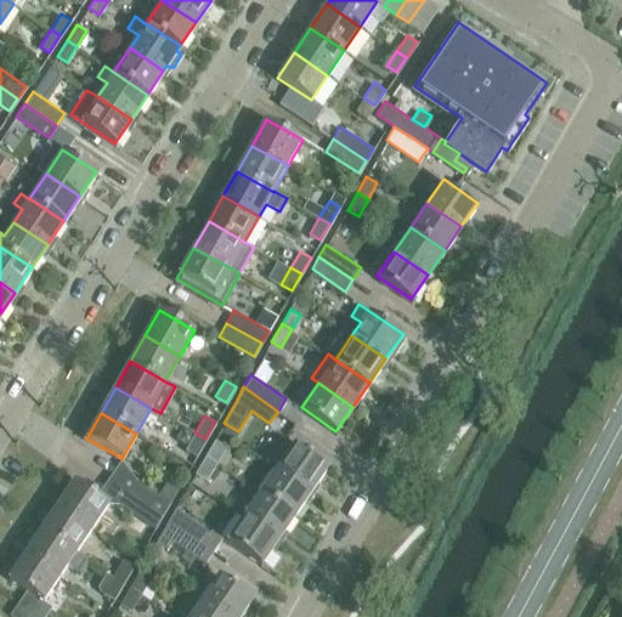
[(205,439),(194,432),(186,447),(197,453),(205,439)]
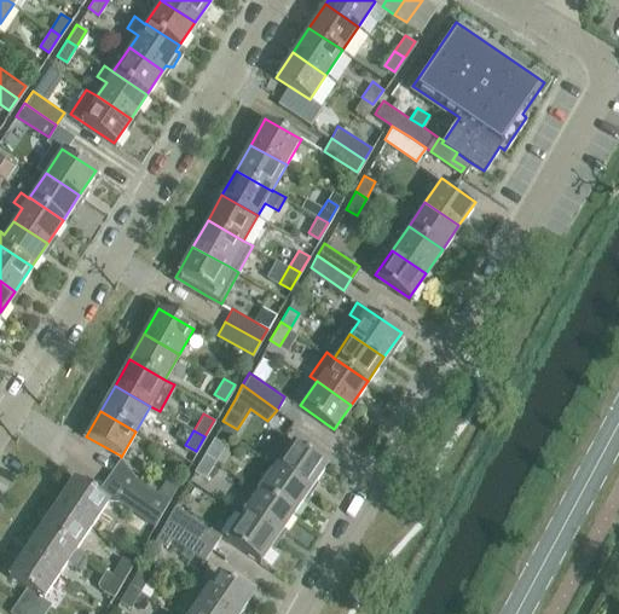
[(261,456),(276,465),(310,490),(327,464),(278,430),(261,456)]
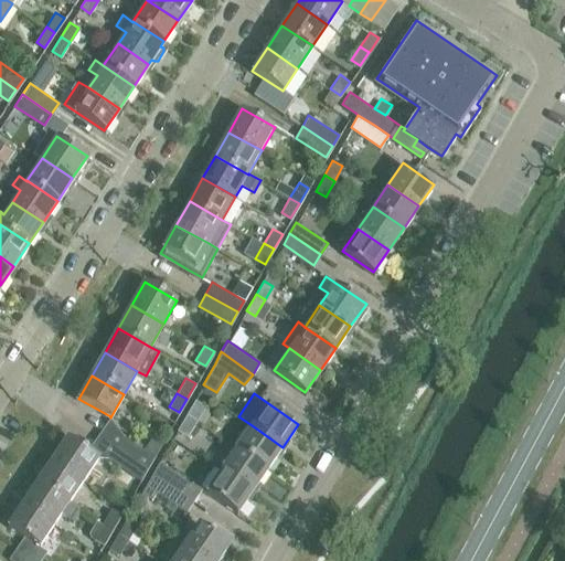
[(195,400),(187,414),(196,421),(205,405),(195,400)]
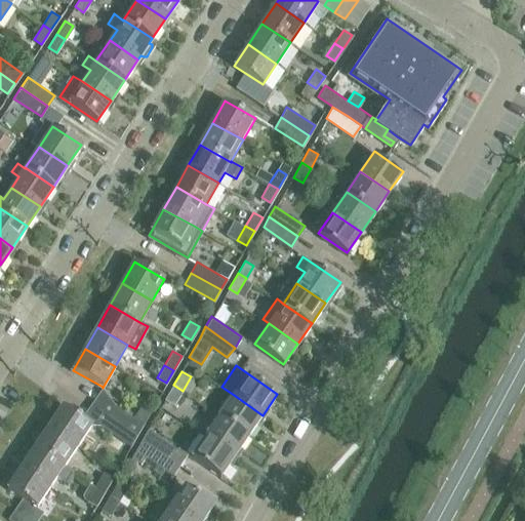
[(174,405),(183,391),(173,385),(165,399),(174,405)]
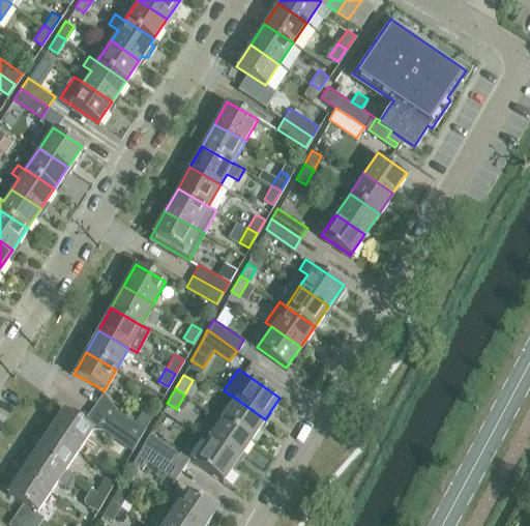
[(222,419),(251,439),(265,419),(236,399),(222,419)]
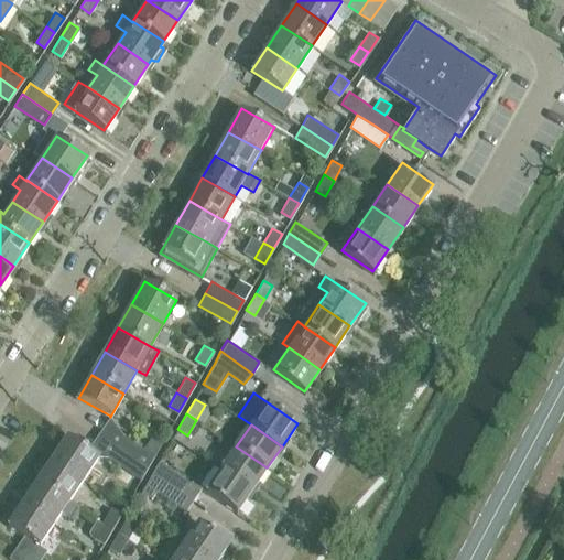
[(67,435),(53,456),(83,477),(98,455),(67,435)]
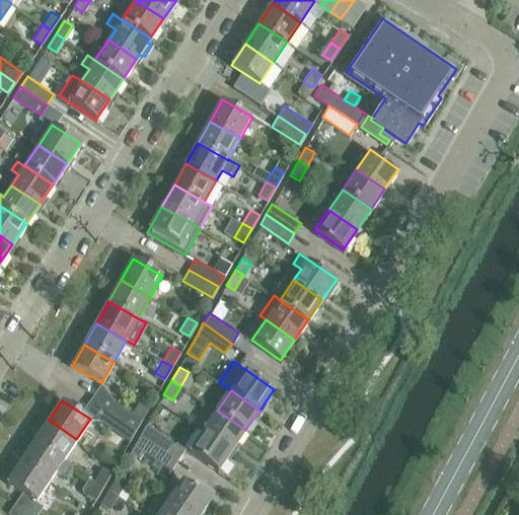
[(107,410),(135,429),(142,419),(141,419),(147,409),(139,402),(131,415),(114,402),(107,410)]
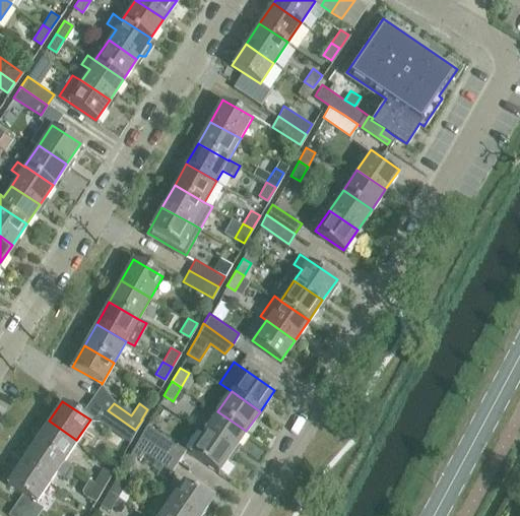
[(102,420),(130,440),(135,430),(108,410),(102,420)]
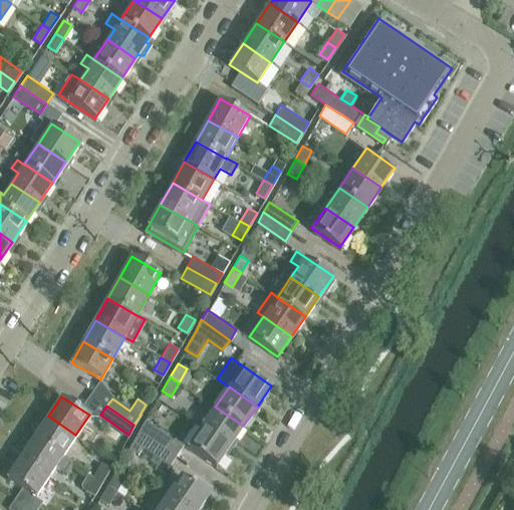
[(229,446),(243,426),(215,407),(201,426),(229,446)]
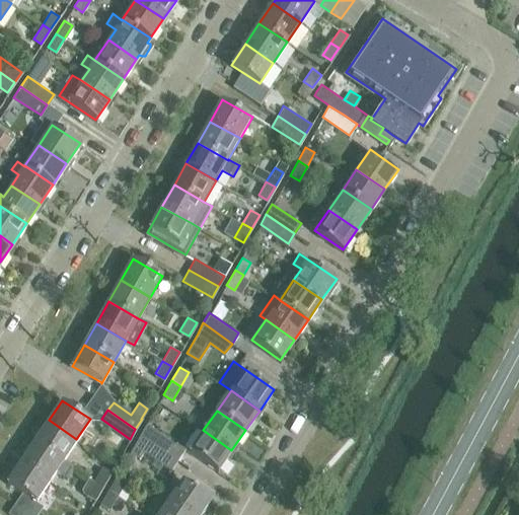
[(49,420),(34,441),(63,459),(76,439),(49,420)]
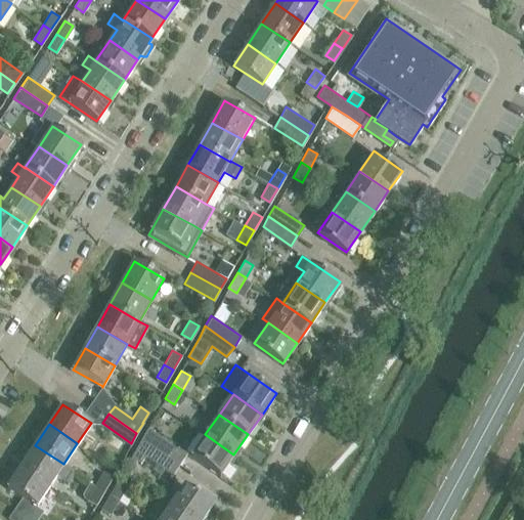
[(147,426),(141,437),(178,463),(186,450),(178,445),(177,446),(147,426)]
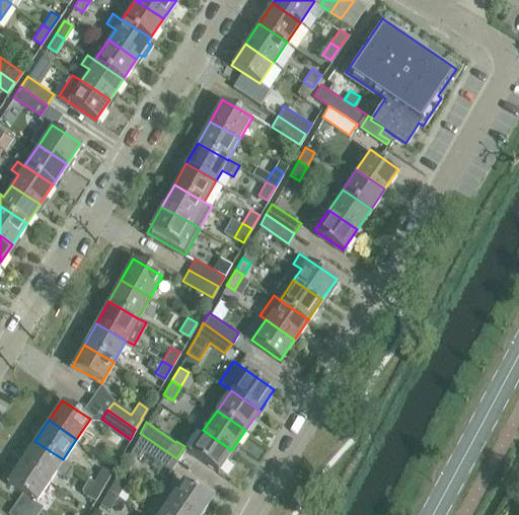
[(217,470),(231,450),(203,430),(189,451),(217,470)]
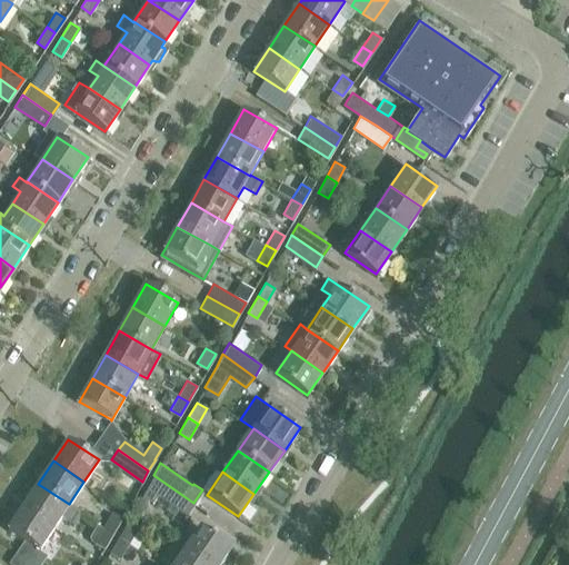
[(148,485),(148,486),(143,495),(153,503),(159,493),(178,507),(187,513),(193,503),(153,475),(148,485)]
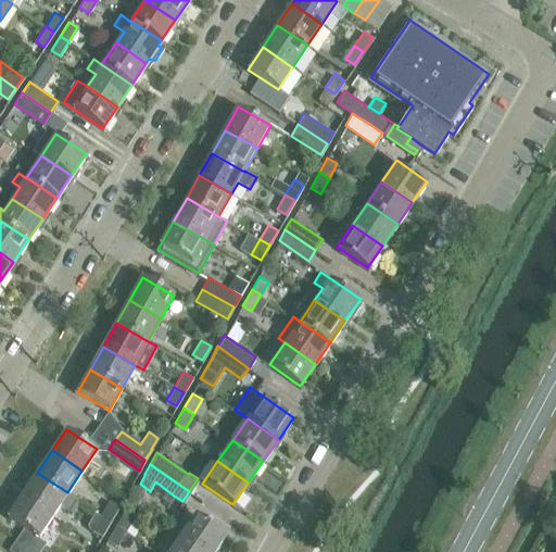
[(37,473),(23,494),(52,514),(59,504),(72,512),(79,501),(66,492),(67,492),(37,473)]
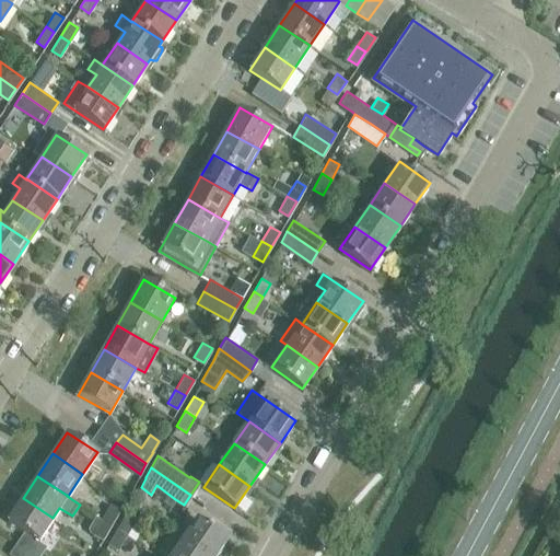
[(138,494),(130,507),(141,513),(149,500),(138,494)]
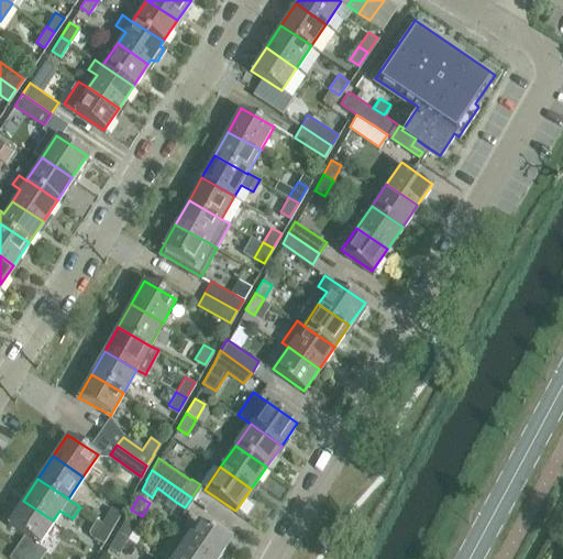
[(8,523),(24,534),(34,540),(37,543),(53,521),(23,501),(8,523)]
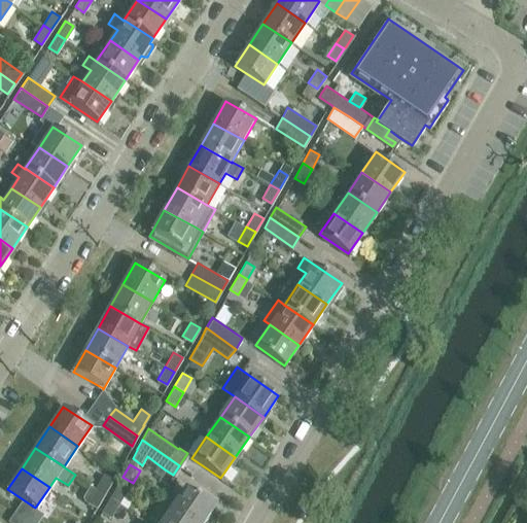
[(104,475),(97,488),(105,493),(112,479),(104,475)]
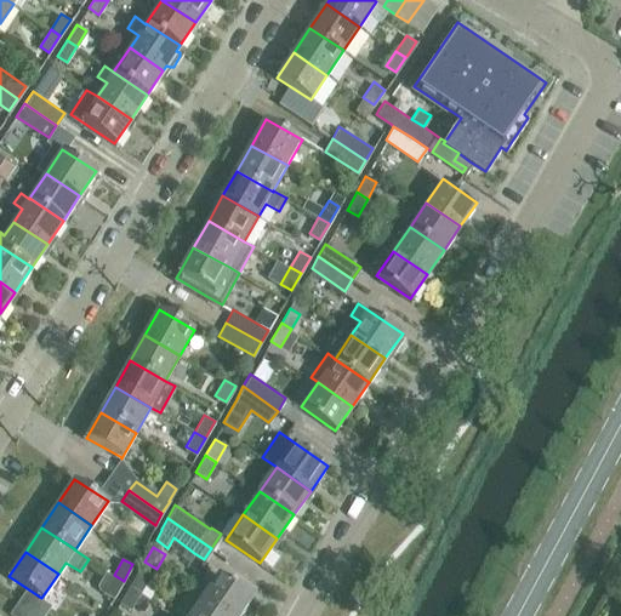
[(141,569),(130,586),(140,592),(151,574),(141,569)]
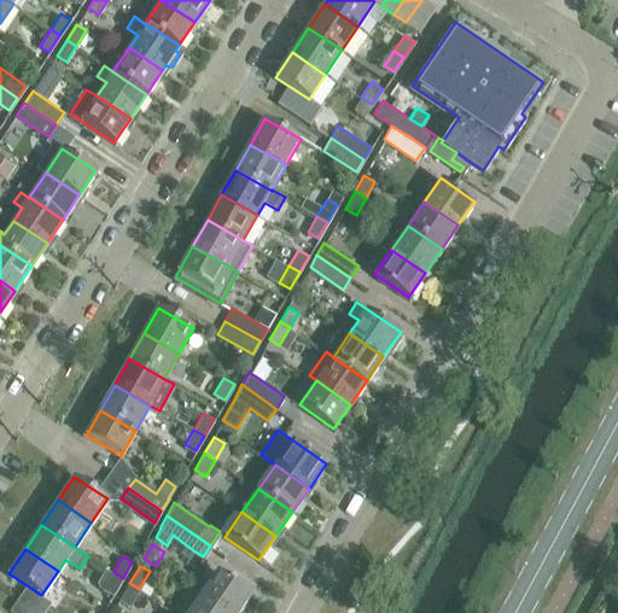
[(217,570),(200,594),(227,612),(237,612),(251,593),(217,570)]
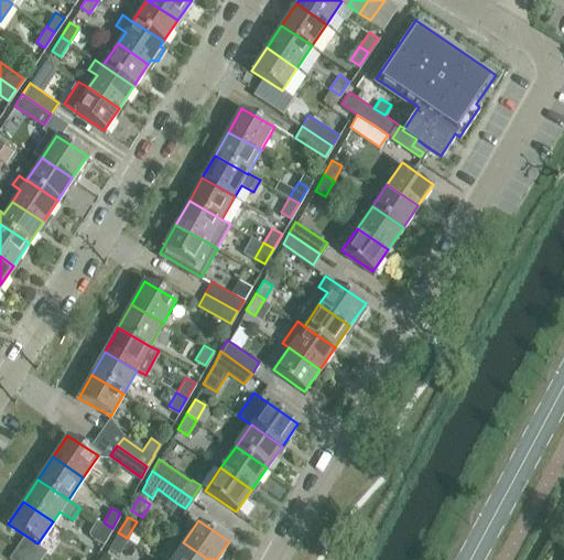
[(104,544),(112,528),(104,523),(94,538),(104,544)]
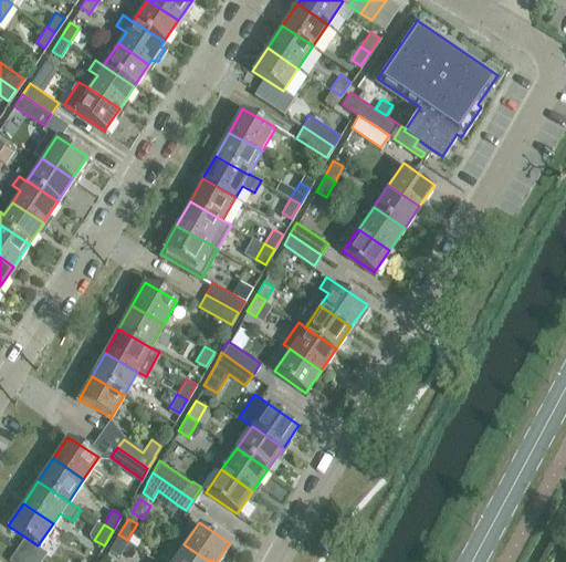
[(119,554),(127,540),(118,534),(109,550),(119,554)]
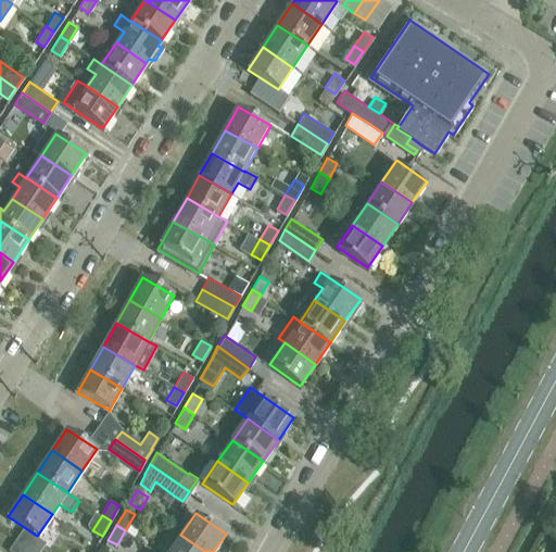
[(21,551),(34,534),(24,527),(9,549),(14,551),(21,551)]
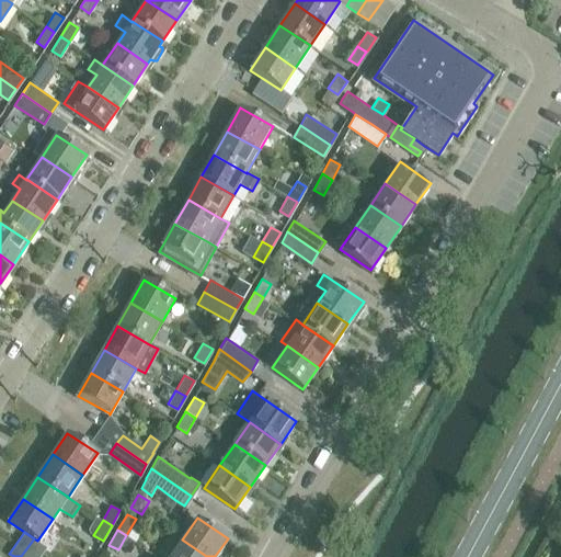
[(37,541),(34,538),(21,556),(36,556),(45,546),(37,541)]
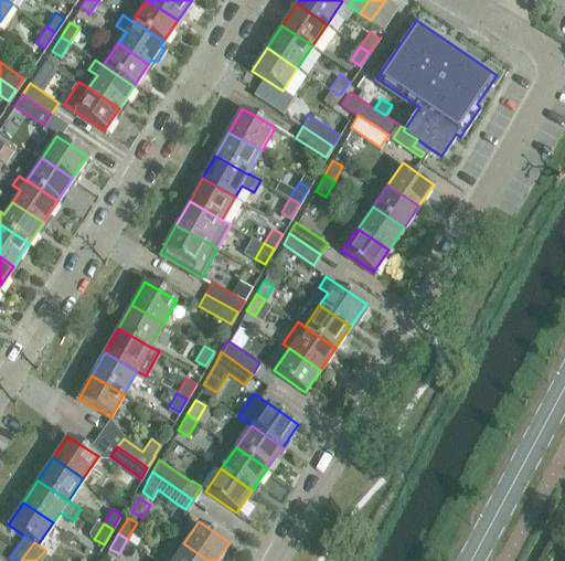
[(208,560),(183,543),(170,560),(208,560)]
